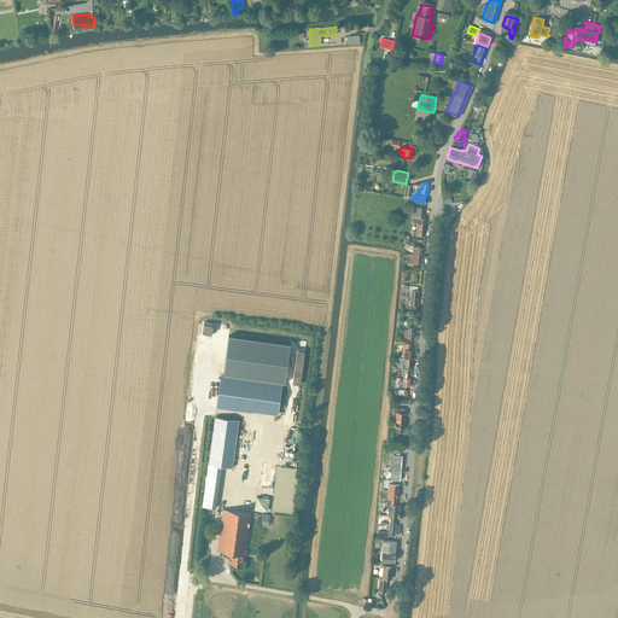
[(424,235),(426,219),(423,217),(424,208),(414,207),(412,222),(417,222),(415,231),(413,231),(412,234),(424,235)]
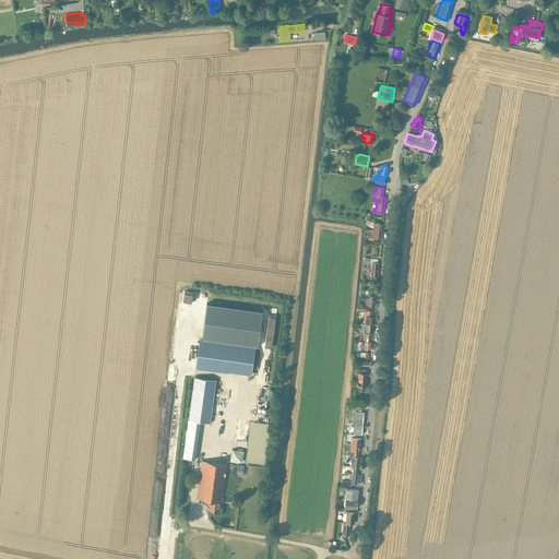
[(381,230),(372,229),(371,229),(371,235),(369,235),(369,240),(373,241),(373,238),(381,238),(381,230)]
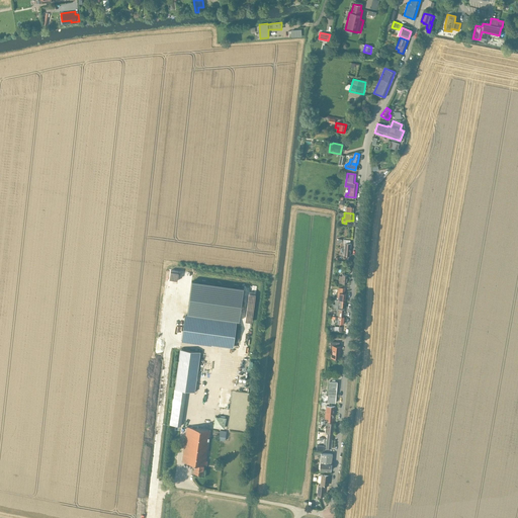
[(347,284),(348,274),(342,274),(342,276),(339,275),(338,283),(347,284)]
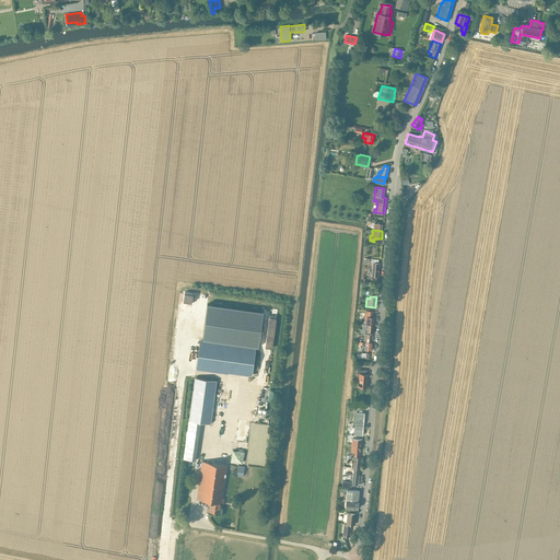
[(206,299),(200,337),(259,345),(264,306),(206,299)]
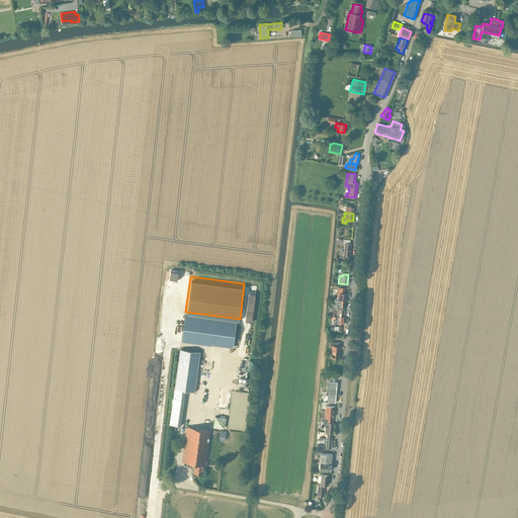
[(344,292),(345,287),(338,287),(337,292),(337,296),(338,297),(338,299),(345,299),(346,293),(344,292)]
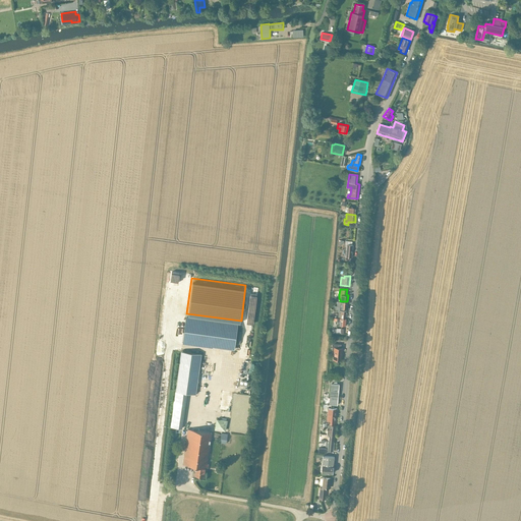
[(347,309),(347,301),(340,301),(338,301),(337,305),(335,305),(334,309),(340,309),(340,308),(347,309)]
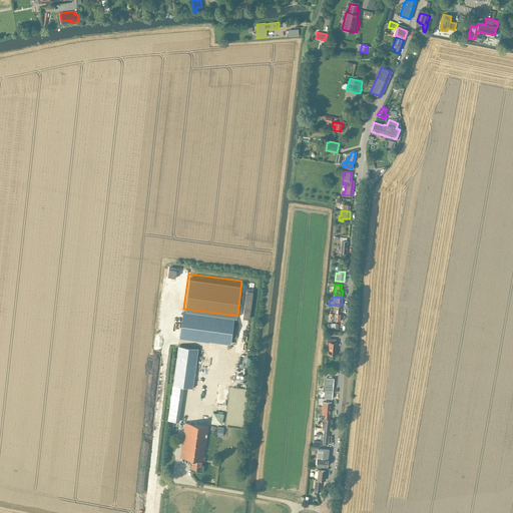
[(230,344),(233,319),(183,312),(180,337),(230,344)]
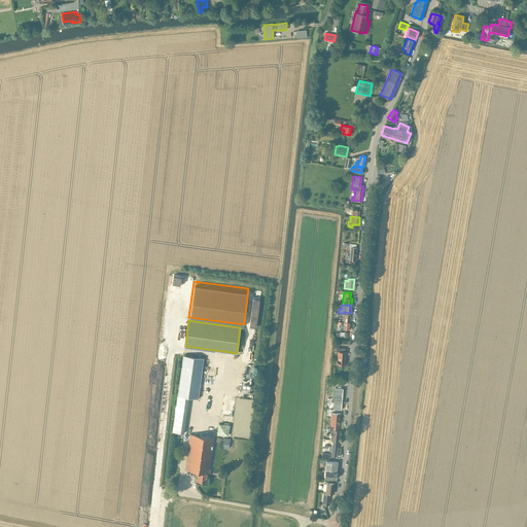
[(338,321),(338,324),(339,324),(341,324),(340,328),(343,329),(349,329),(350,322),(344,321),(343,321),(342,321),(341,321),(338,321)]
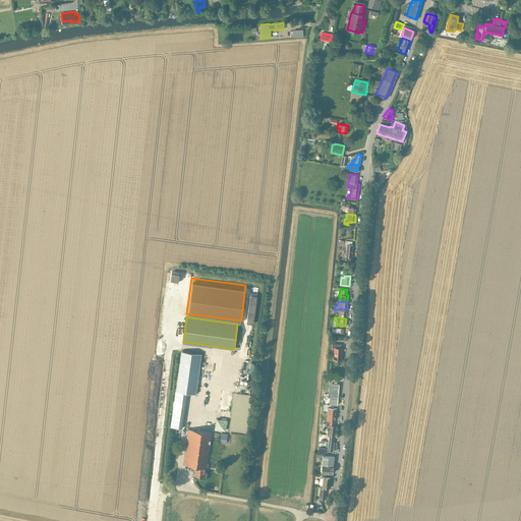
[(342,353),(343,348),(341,348),(341,344),(333,343),(332,349),(334,349),(333,359),(341,360),(342,353)]
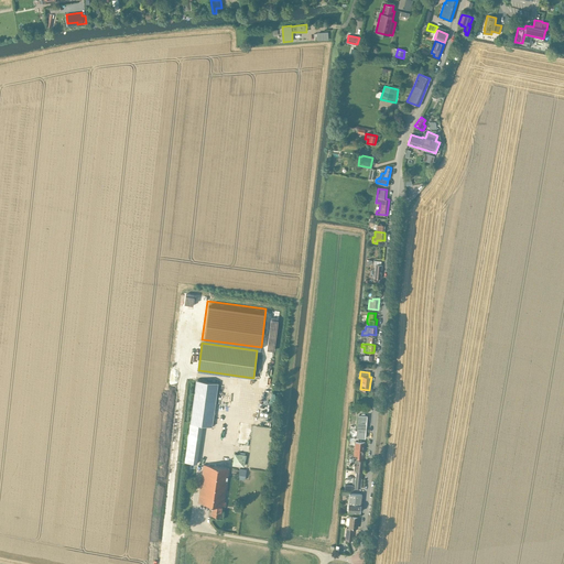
[(213,426),(218,383),(196,380),(185,462),(197,464),(203,425),(213,426)]
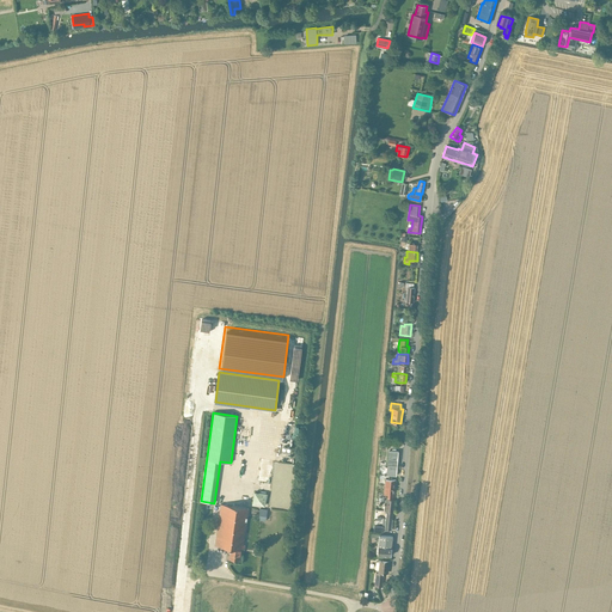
[(397,471),(398,451),(389,450),(387,466),(385,466),(385,470),(386,470),(386,475),(396,476),(396,473),(397,473),(398,471),(397,471)]
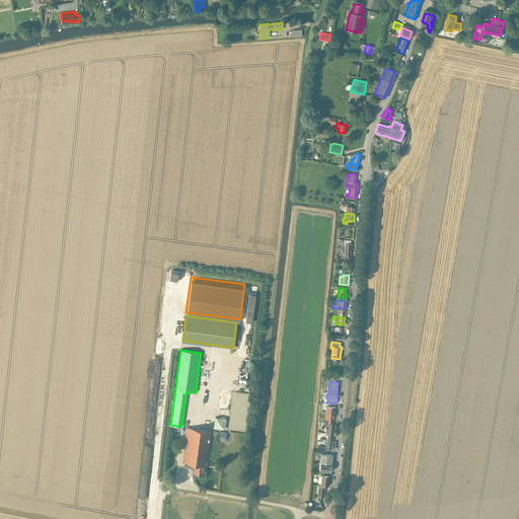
[(329,415),(335,415),(336,408),(332,406),(332,405),(329,405),(329,406),(326,406),(326,413),(329,414),(329,415)]
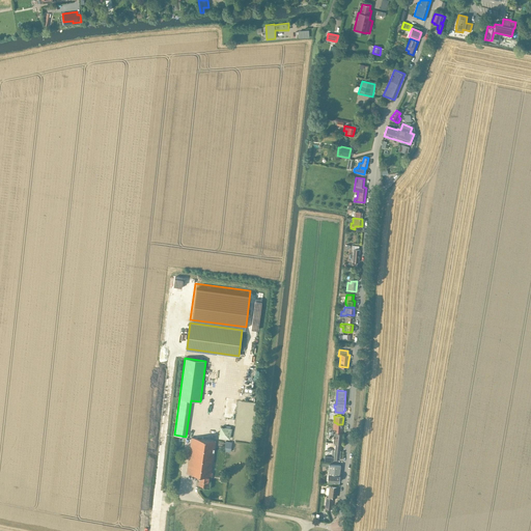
[(341,431),(342,424),(337,424),(337,423),(334,422),(333,428),(336,428),(336,431),(341,431)]
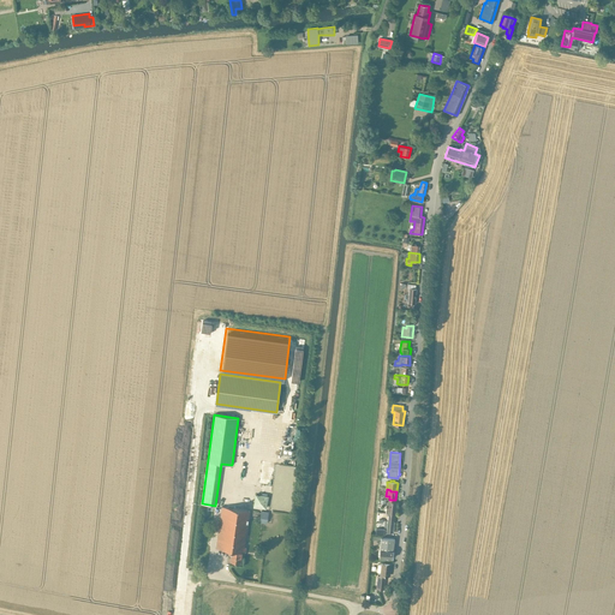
[(267,495),(255,493),(254,505),(266,507),(267,495)]
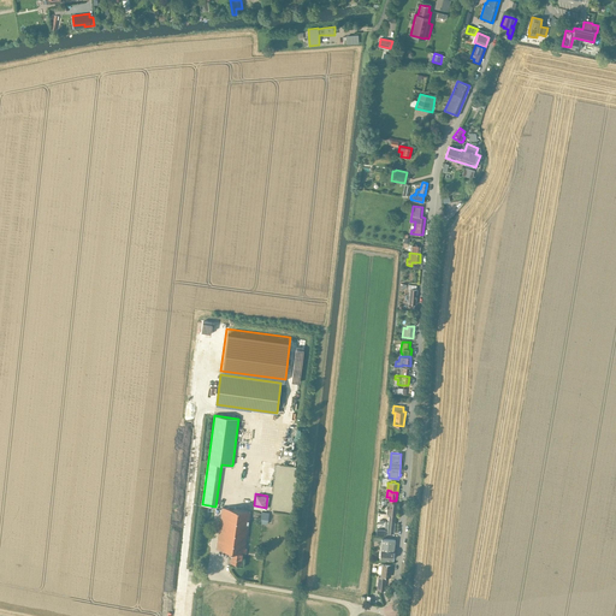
[(232,551),(242,552),(246,552),(247,548),(246,548),(250,510),(223,507),(217,549),(232,551)]
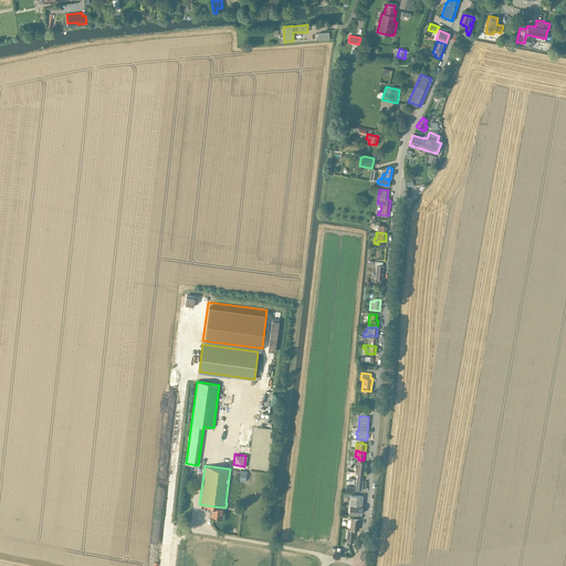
[(362,514),(363,496),(350,495),(349,505),(348,512),(362,514)]
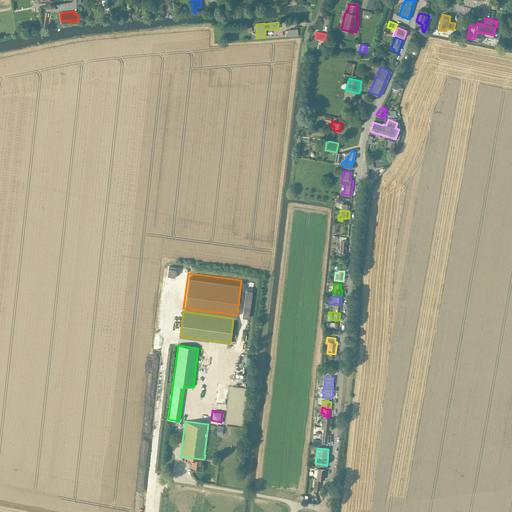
[(200,469),(201,459),(193,458),(192,468),(200,469)]
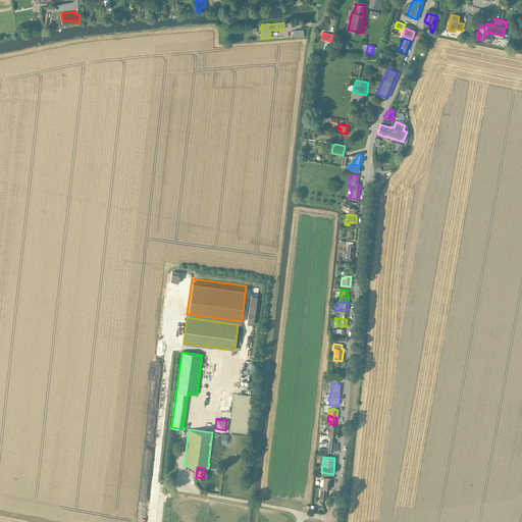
[(320,479),(320,485),(321,486),(322,486),(322,488),(323,488),(330,488),(331,485),(331,479),(331,478),(323,477),(323,478),(322,478),(320,479)]
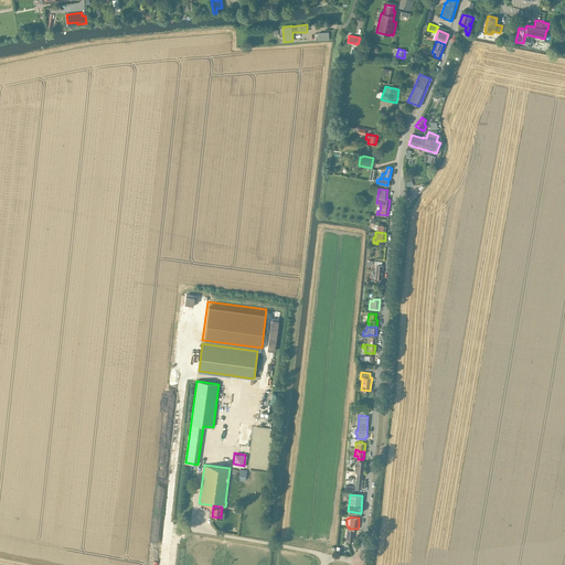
[(353,542),(354,530),(347,529),(345,541),(353,542)]
